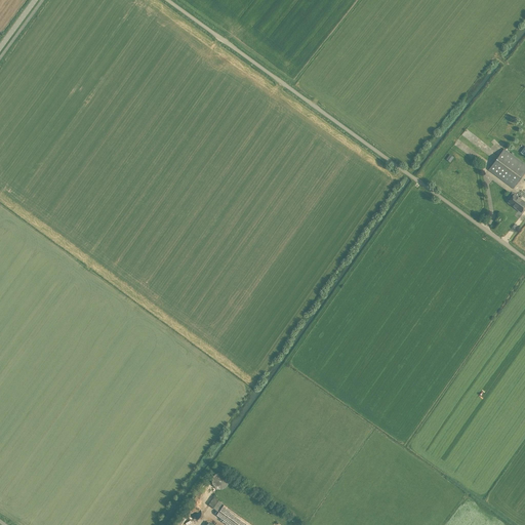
[(524,164),(505,149),(488,170),(514,189),(524,172),(524,164)]
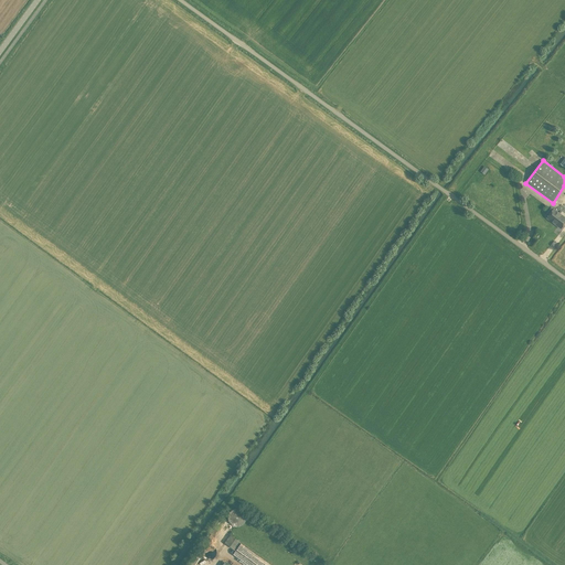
[(564,217),(553,209),(546,217),(561,228),(564,222),(564,217)]
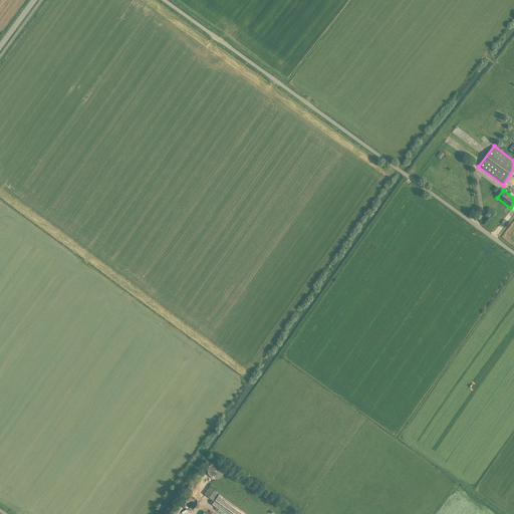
[(207,472),(208,474),(209,476),(210,478),(212,479),(214,479),(216,480),(218,479),(219,478),(221,477),(222,476),(223,474),(223,472),(223,470),(223,468),(222,466),(220,465),(218,464),(216,463),(214,463),(212,464),(211,465),(209,466),(208,468),(207,470),(207,472)]
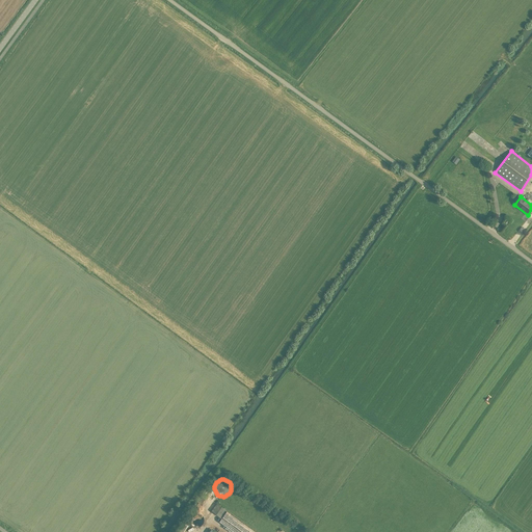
[(210,510),(220,517),(225,510),(216,503),(210,510)]
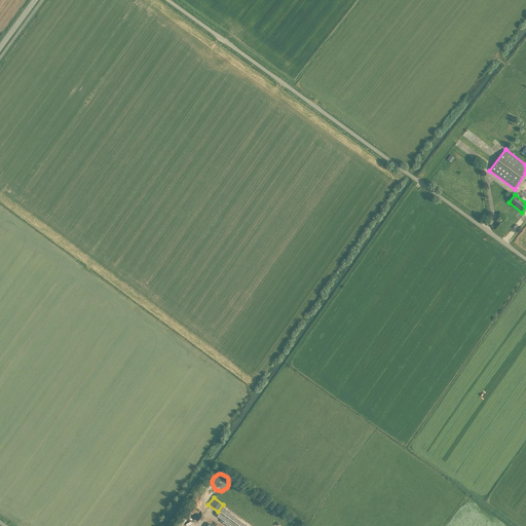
[(219,512),(217,515),(230,524),(232,521),(234,522),(235,520),(237,521),(239,518),(223,505),(219,512)]
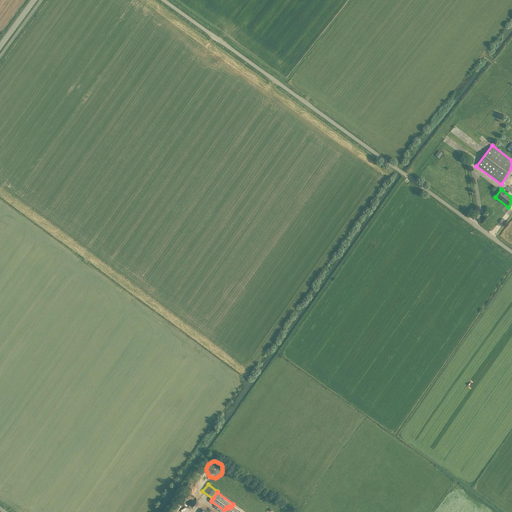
[(194,500),(194,499),(194,498),(194,497),(193,496),(193,495),(192,494),(191,493),(189,493),(188,493),(186,494),(185,494),(184,495),(183,496),(183,497),(182,499),(183,500),(183,501),(184,503),(185,504),(186,505),(188,505),(189,505),(191,505),(192,504),(193,503),(193,502),(194,501),(194,500)]
